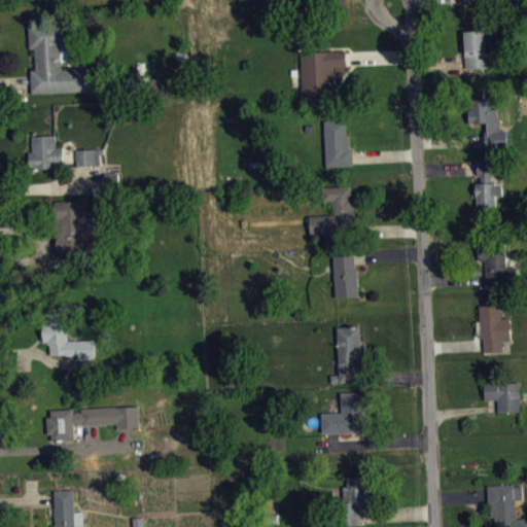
[(460,0),(461,8),(496,7),(495,0),(460,0)]
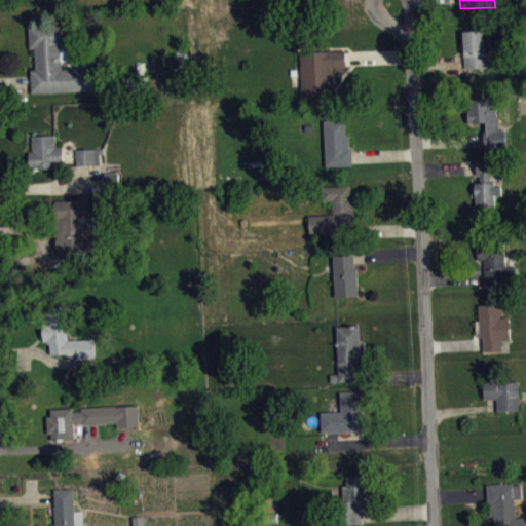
[(32,91),(31,70),(36,70),(35,48),(30,48),(29,24),(64,23),(66,46),(61,46),(62,69),(96,67),(97,88),(32,91)]
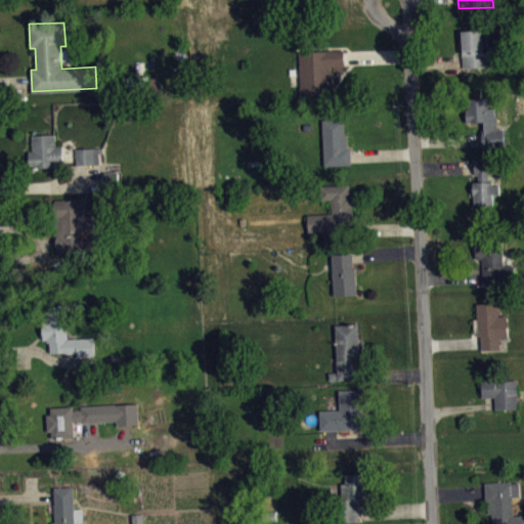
[(463,31),(464,52),(462,52),(463,68),(488,67),(487,51),(483,51),(483,30),(463,31)]
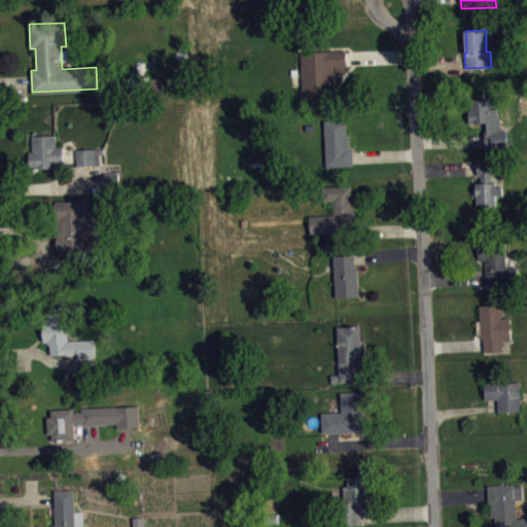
[(301,51),(303,96),(332,94),(331,89),(335,88),(334,66),(347,65),(346,49),(301,51)]
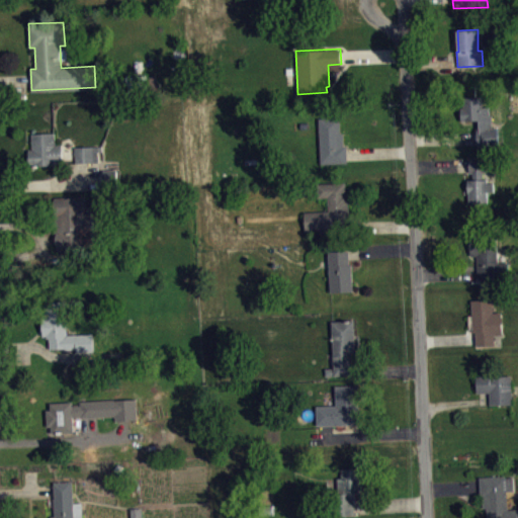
[(460,107),(461,120),(479,119),(480,128),(478,128),(478,146),(499,145),(498,127),(492,127),(492,115),(490,115),(489,106),(483,106),(482,96),(463,97),(464,107),(460,107)]
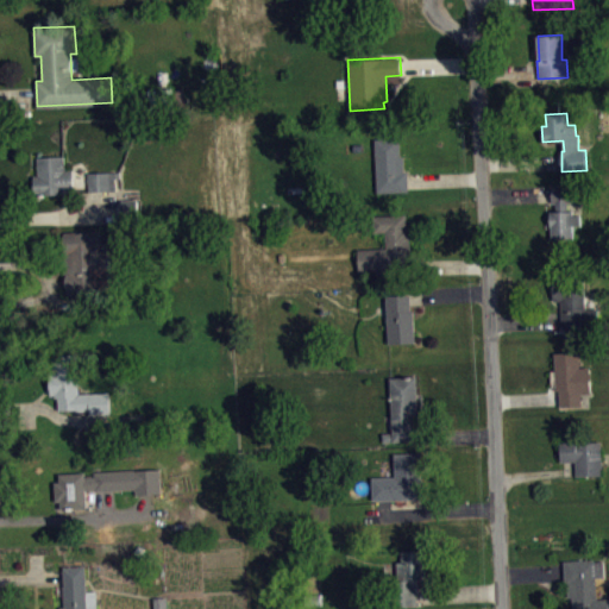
[(375,138),(377,192),(409,190),(408,170),(405,170),(405,154),(401,154),(401,137),(375,138)]
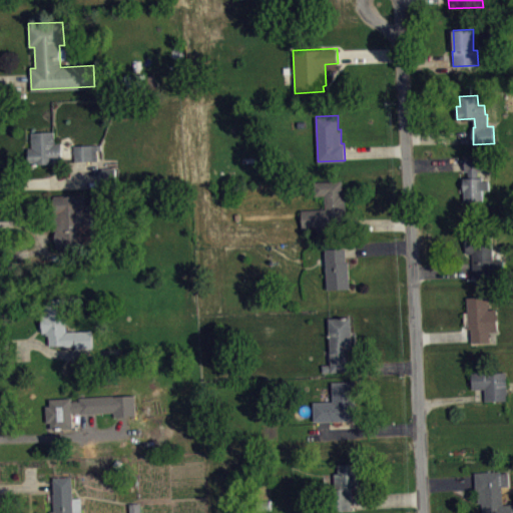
[(31,131),(32,148),(29,148),(29,163),(62,162),(61,142),(55,142),(54,131),(31,131)]
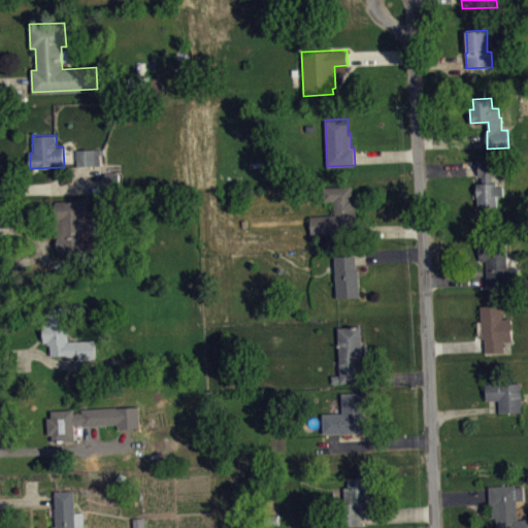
[(76,150),(76,165),(100,165),(100,155),(104,154),(104,149),(76,150)]
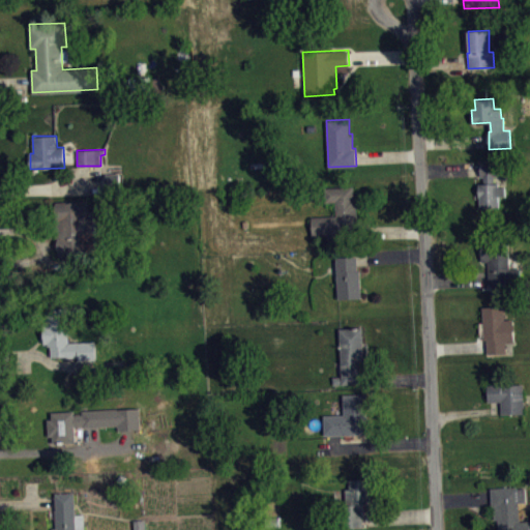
[(480,159),(480,176),(483,176),(484,183),(478,183),(480,207),(499,207),(498,196),(505,196),(505,186),(498,186),(498,183),(495,183),(494,175),(499,175),(498,159),(480,159)]
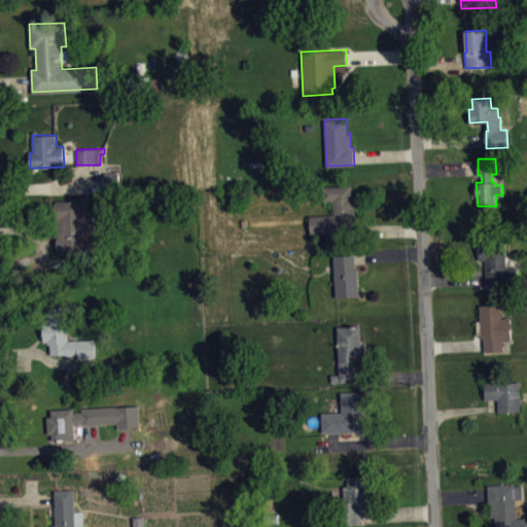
[(104,172),(105,190),(119,190),(119,172),(104,172)]
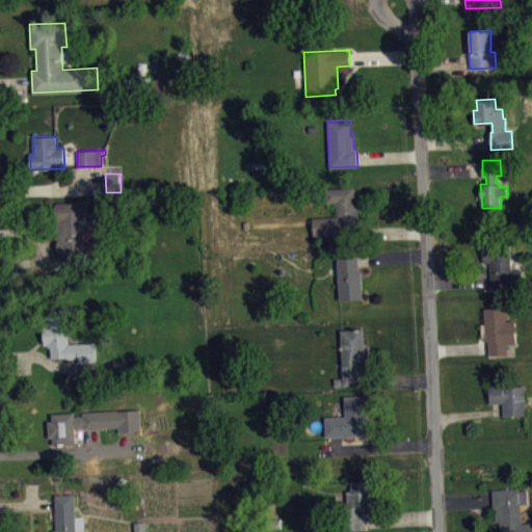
[(312,217),(314,236),(328,235),(329,243),(348,242),(348,227),(358,227),(357,198),(355,198),(355,187),(327,188),(327,203),(337,203),(338,216),(312,217)]
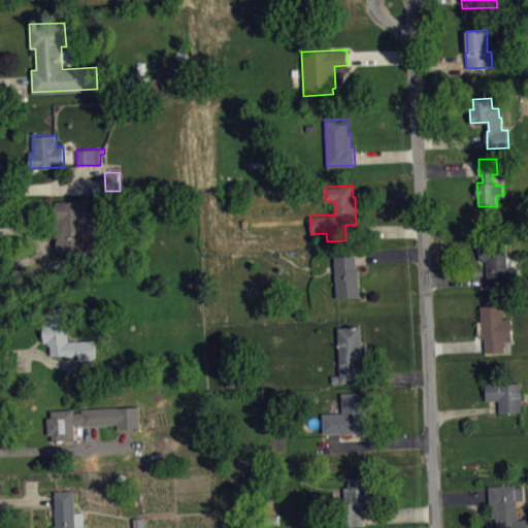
[(55,200),(57,256),(92,255),(91,242),(100,241),(98,210),(89,210),(88,199),(55,200)]
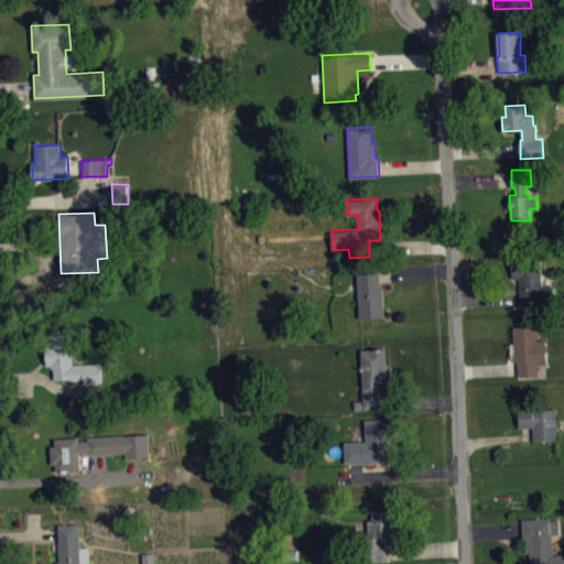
[(512,278),(519,278),(520,299),(554,297),(553,285),(542,285),(540,257),(511,257),(512,278)]
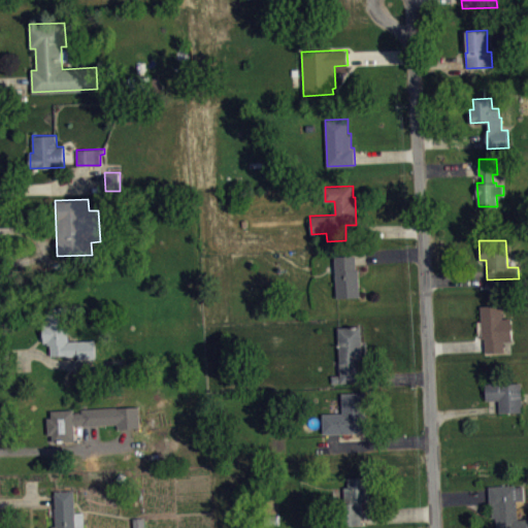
[(334,256),(335,266),(328,267),(329,282),(335,281),(336,298),(360,297),(359,268),(356,268),(356,255),(334,256)]
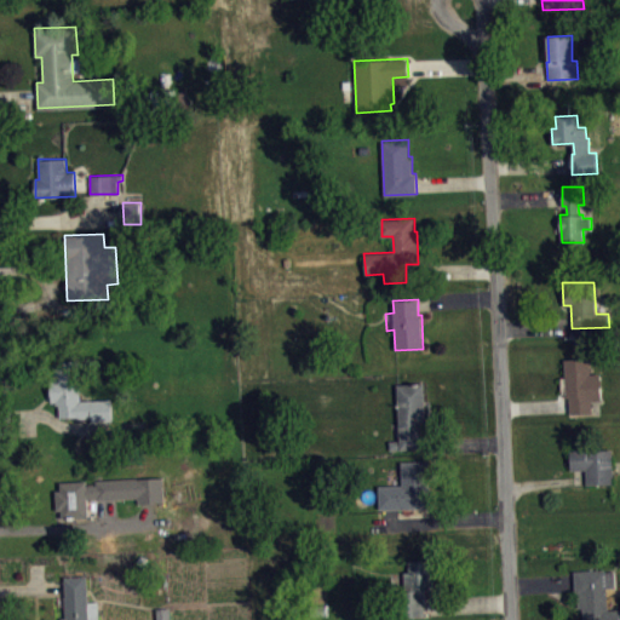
[(564,357),(566,377),(561,377),(562,392),(566,392),(566,399),(569,399),(570,413),(592,412),(591,400),(602,400),(601,373),(591,373),(590,357),(564,357)]
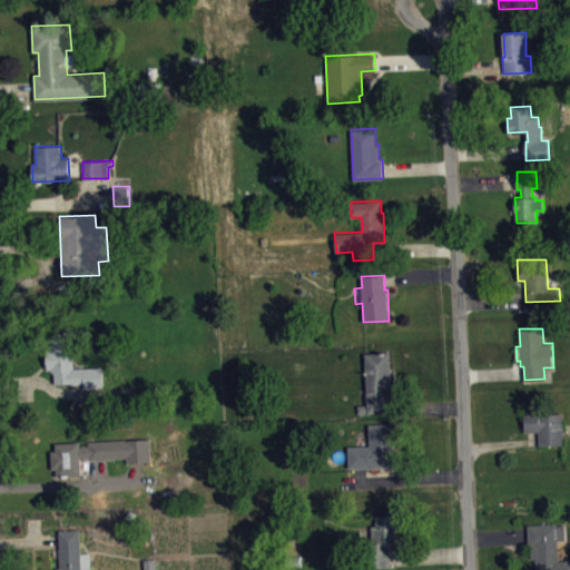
[(47,369),(47,347),(72,346),(74,367),(102,365),(104,386),(84,387),(84,383),(53,383),(53,372),(51,372),(51,369),(47,369)]
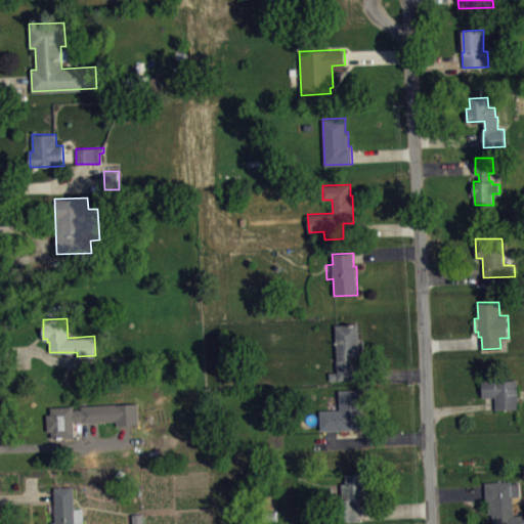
[(336,324),(338,372),(329,373),(330,381),(357,380),(356,358),(359,358),(358,323),(336,324)]
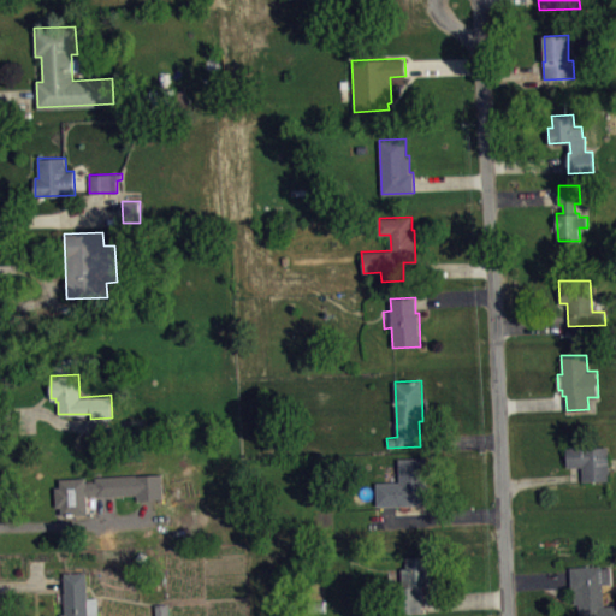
[(567,446),(567,467),(582,467),(582,481),(609,480),(608,446),(586,448),(586,445),(567,446)]
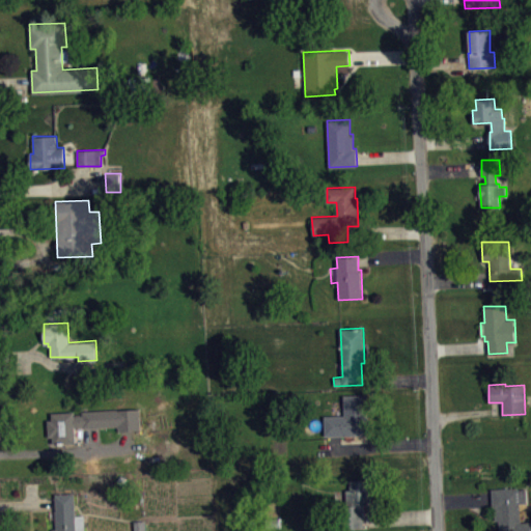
[(325,435),(324,416),(344,415),(343,394),(368,394),(370,412),(365,413),(366,435),(325,435)]
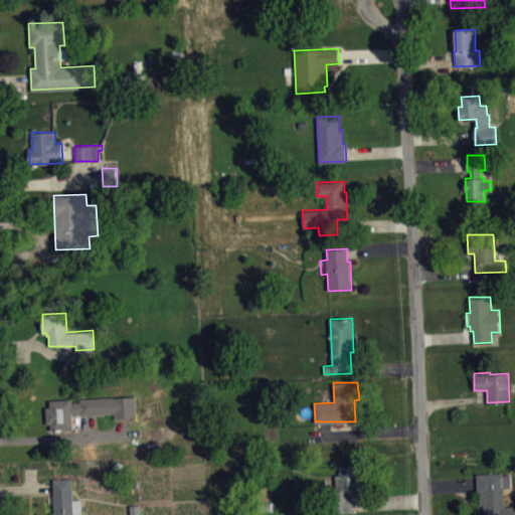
[(51,430),(51,423),(46,423),(45,406),(50,406),(50,400),(70,399),(70,402),(79,402),(79,398),(134,396),(136,417),(115,417),(115,413),(72,415),(72,430),(51,430)]
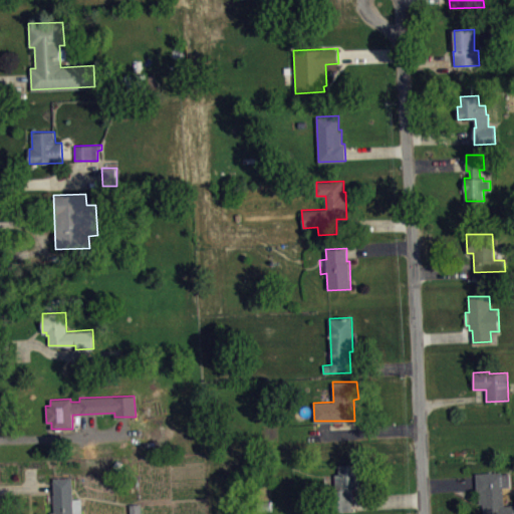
[(357,464),(359,489),(351,489),(351,511),(335,512),(334,489),(336,488),(335,475),(339,474),(338,464),(357,464)]
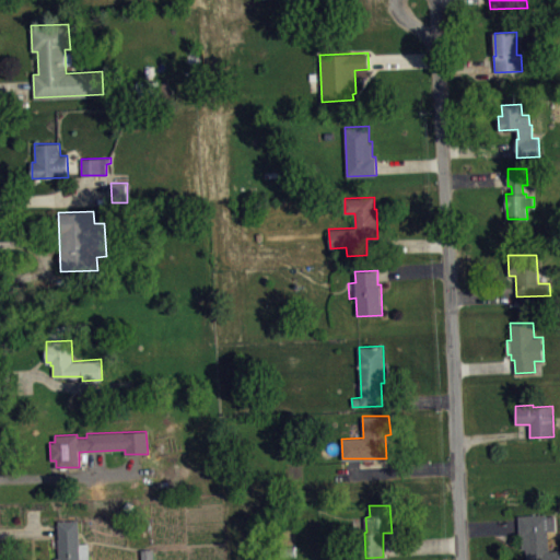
[(518,515),(520,536),(522,536),(522,549),(526,549),(526,559),(559,559),(559,550),(549,550),(548,531),(557,531),(556,515),(547,516),(547,513),(518,515)]
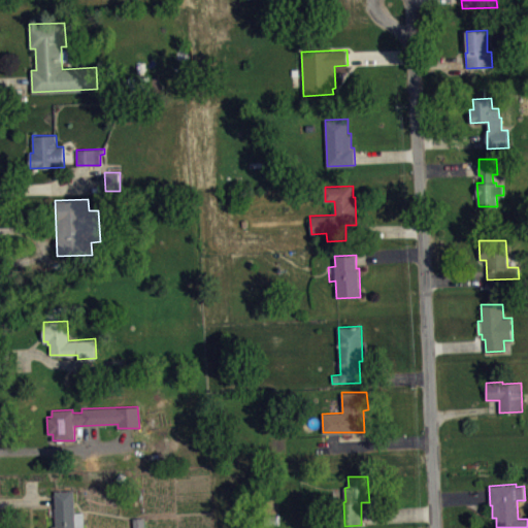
[(55,491),(56,507),(54,507),(55,526),(52,526),(52,527),(83,527),(83,512),(74,512),(73,490),(55,491)]
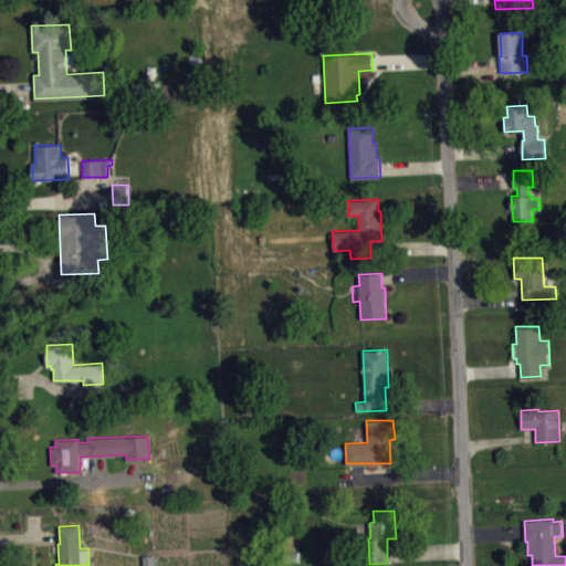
[(143,555),(143,565),(155,565),(155,555),(143,555)]
